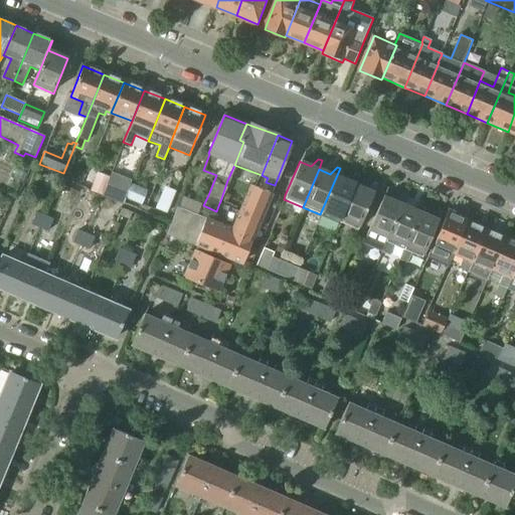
[(321,215),(319,220),(337,227),(339,222),(355,184),(359,176),(355,175),(348,182),(336,177),(320,214),(321,215)]
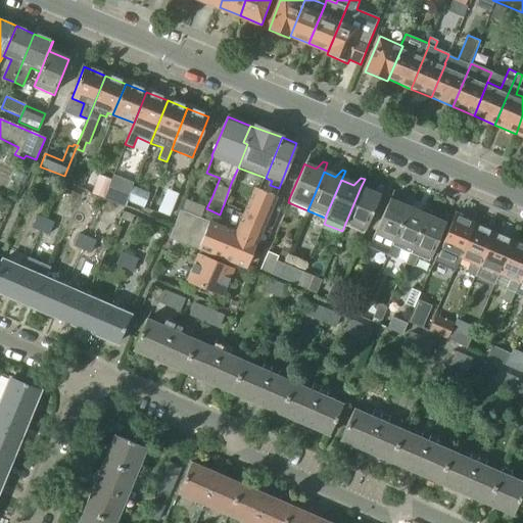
[(149,193),(132,186),(126,201),(143,208),(149,193)]
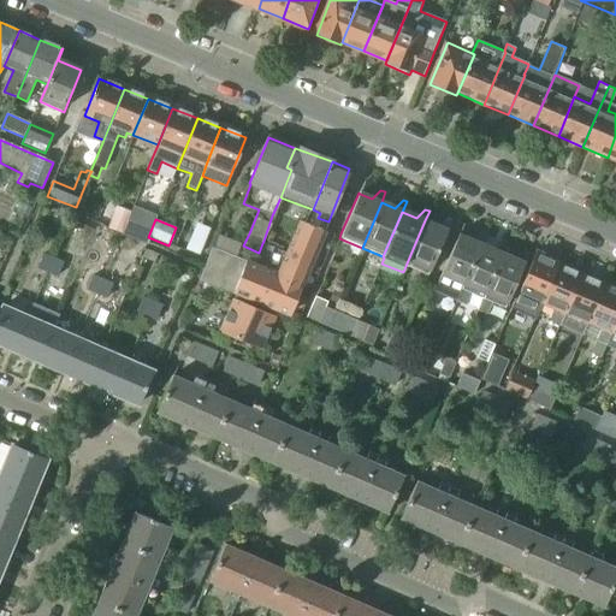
[(425,220),(406,266),(428,276),(430,272),(452,220),(448,219),(439,227),(425,220)]
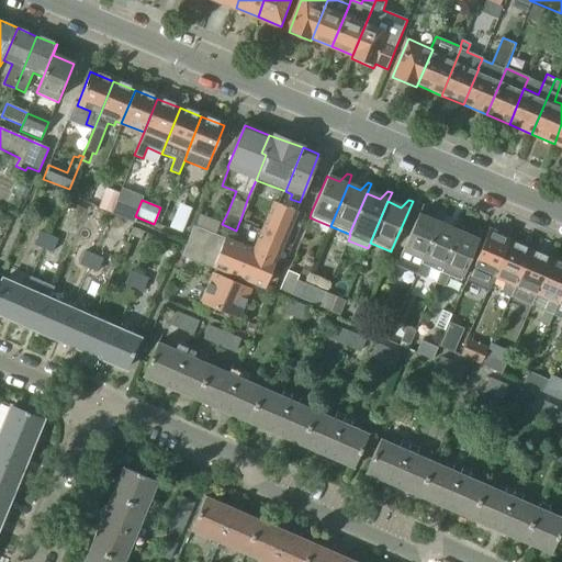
[(215,269),(251,284),(261,288),(273,259),(277,260),(296,212),(272,202),(253,250),(224,239),(221,245),(212,268),(215,269)]
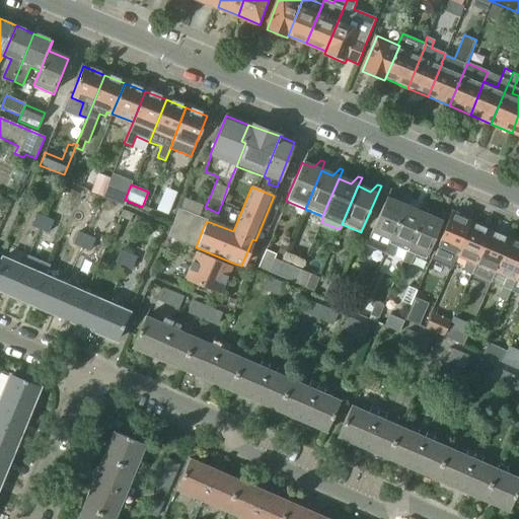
[(166,189),(157,211),(168,215),(168,214),(177,193),(175,193),(166,189)]
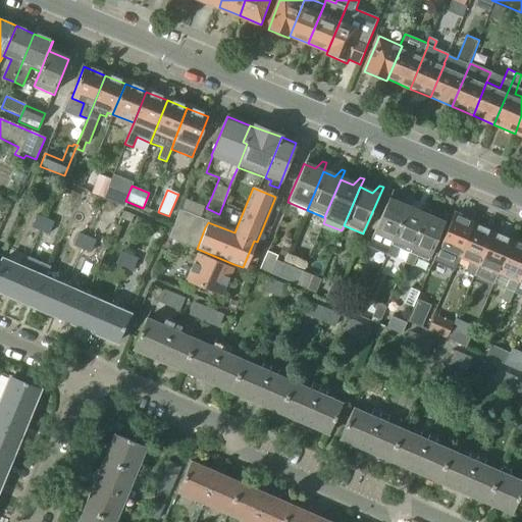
[(388,199),(368,248),(387,256),(390,247),(392,247),(408,207),(411,199),(408,198),(400,205),(388,199)]
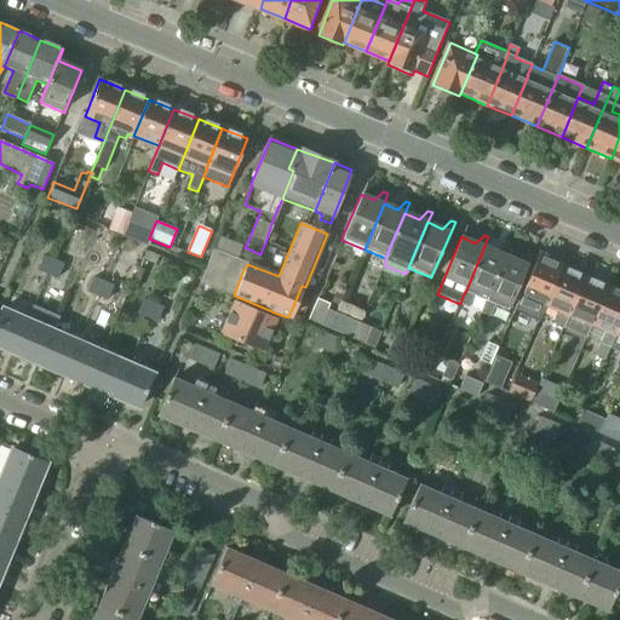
[(464,293),(460,304),(469,308),(474,296),(486,302),(487,302),(506,256),(510,246),(505,244),(498,252),(484,246),(465,293),(464,293)]
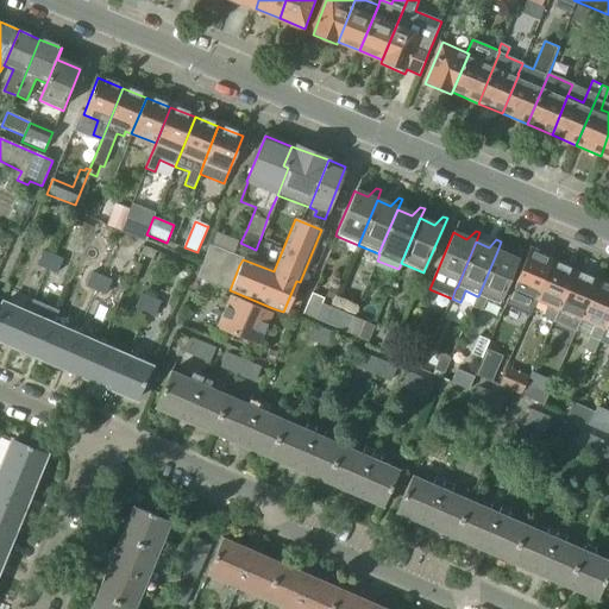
[(201,278),(215,284),(230,290),(239,265),(243,259),(243,258),(208,245),(196,277),(200,280),(201,278)]
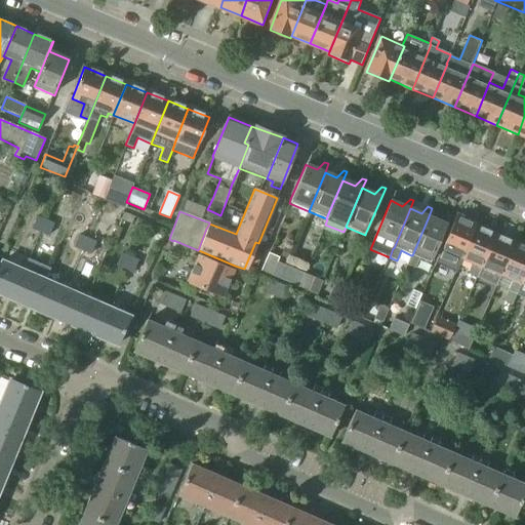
[(411,255),(407,266),(415,269),(419,258),(431,264),(432,259),(450,216),(447,214),(440,221),(429,216),(412,255),(411,255)]
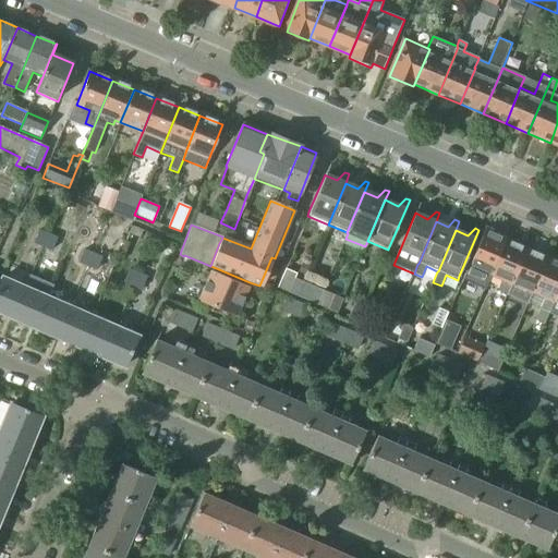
[(41,247),(48,233),(39,230),(34,244),(41,247)]
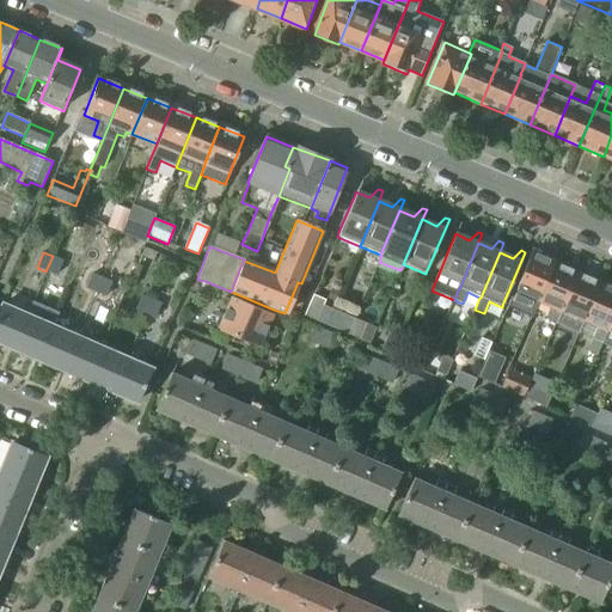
[(532,254),(506,312),(531,323),(539,304),(556,264),(552,263),(554,259),(546,256),(544,259),(532,254)]
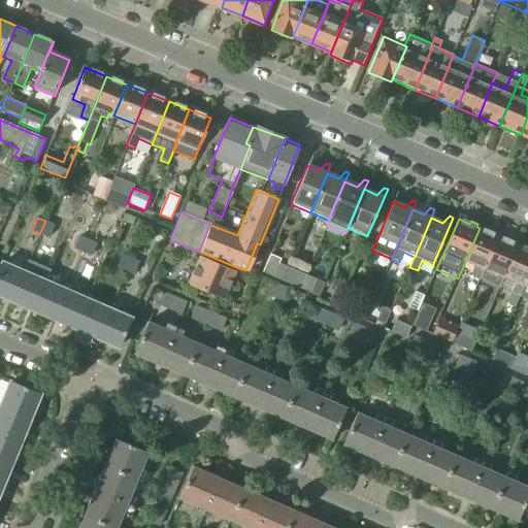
[(45,221),(39,234),(50,238),(55,225),(45,221)]
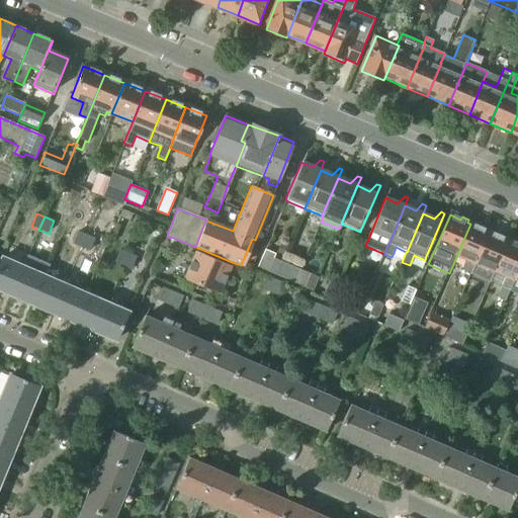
[(470,224),(456,257),(466,261),(463,270),(471,273),(490,232),(470,224)]
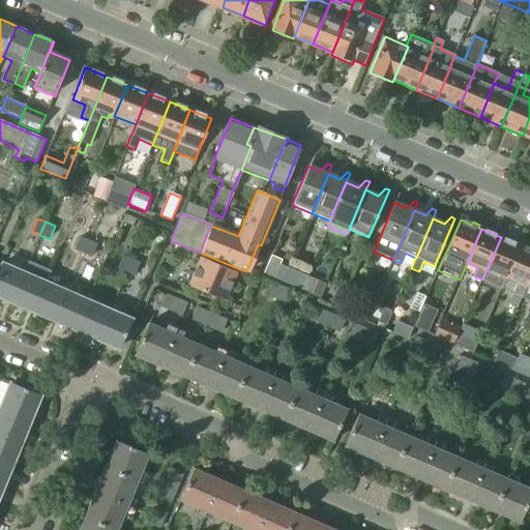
[(75,249),(84,253),(89,241),(80,237),(75,249)]
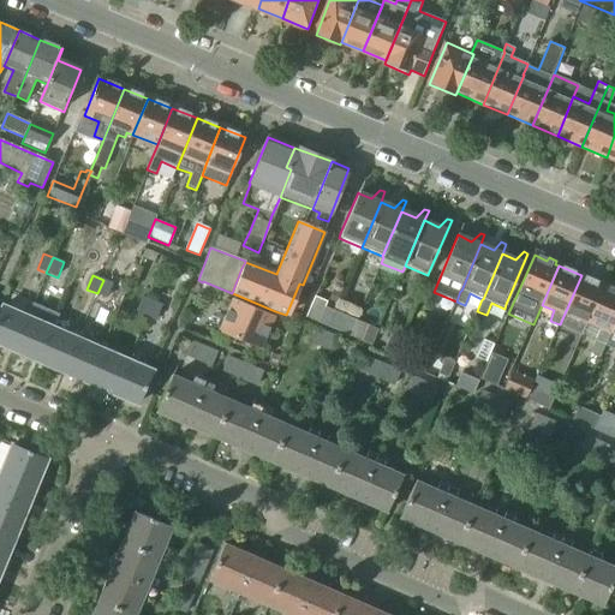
[(560,324),(559,326),(580,335),(585,324),(587,324),(604,285),(581,275),(560,324)]
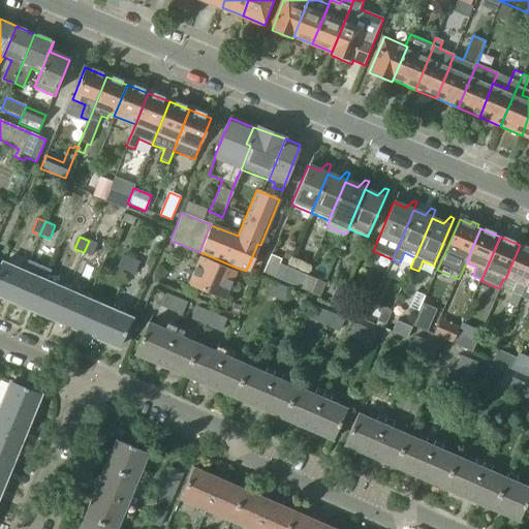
[(97,244),(89,241),(84,252),(92,256),(97,244)]
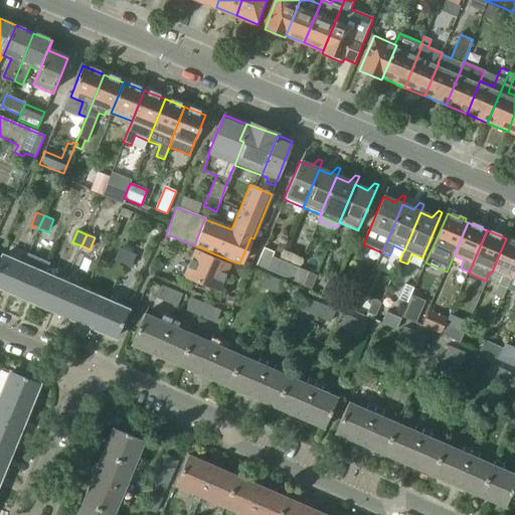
[(170,235),(169,236),(166,245),(178,250),(182,240),(170,235)]
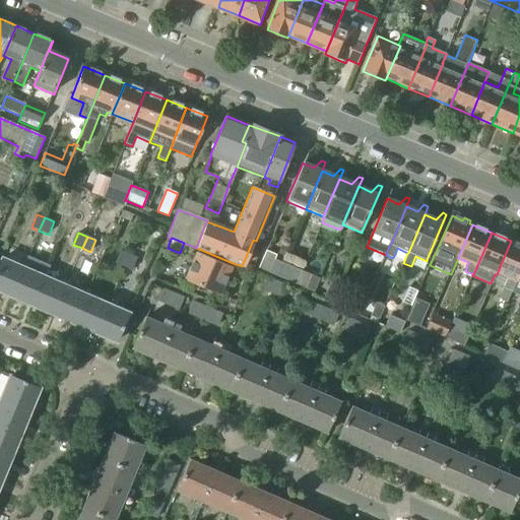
[(519,244),(511,241),(497,274),(507,279),(504,287),(512,290),(519,271),(519,244)]
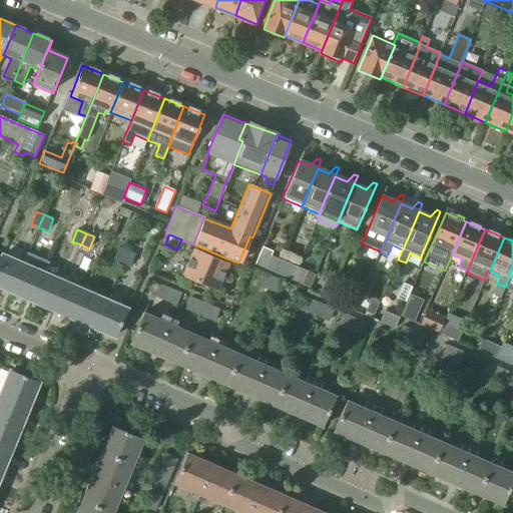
[(196,245),(194,250),(183,276),(216,290),(229,260),(196,245)]
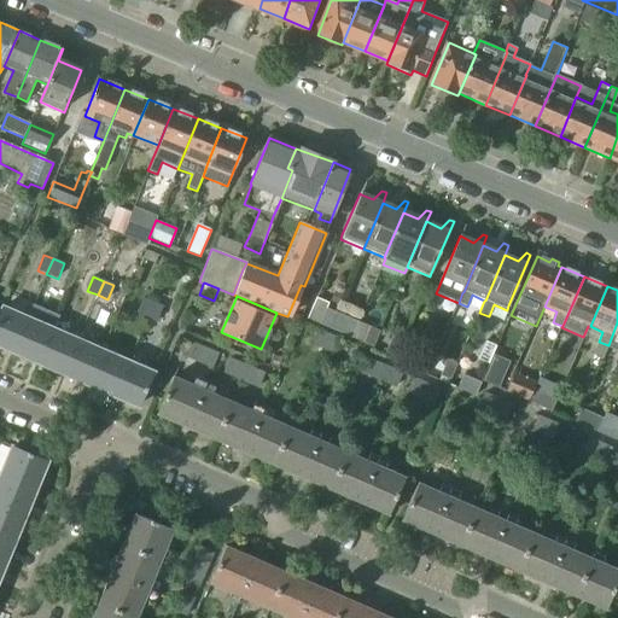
[(146,318),(153,302),(141,297),(135,314),(146,318)]
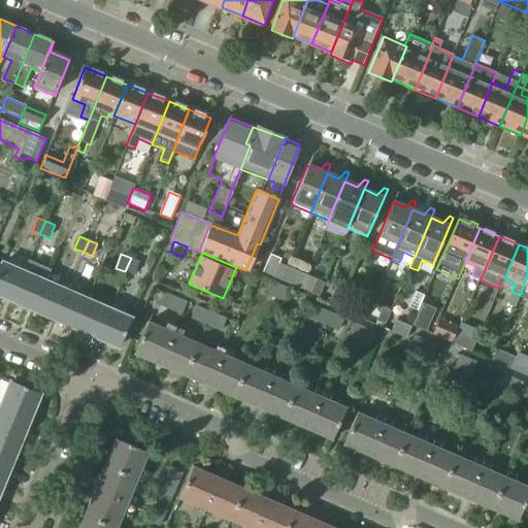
[(1,264),(0,266),(0,295),(10,300),(28,261),(18,256),(12,268),(1,264)]
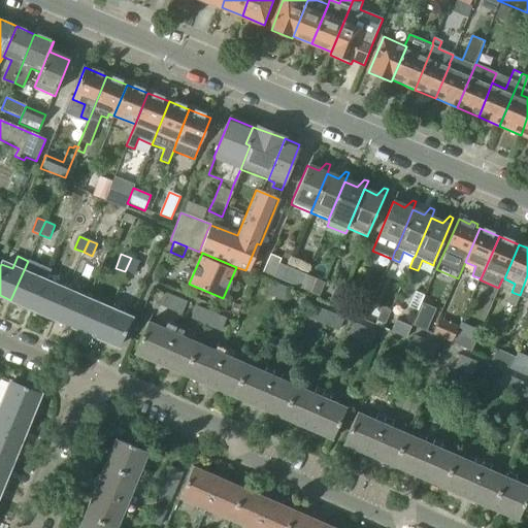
[(263,273),(273,277),(282,282),(287,268),(278,264),(281,260),(271,256),(263,273)]
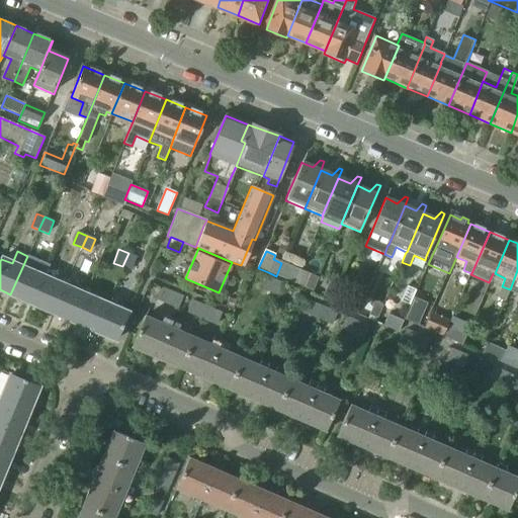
[(128,253),(122,266),(132,270),(137,256),(128,253)]
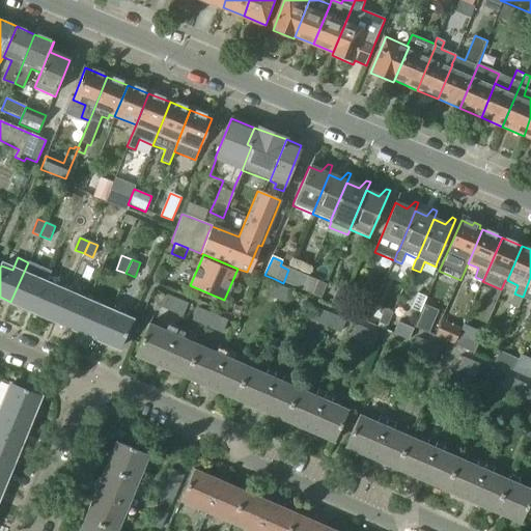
[(28,262),(10,302),(32,311),(45,284),(46,284),(51,272),(28,262)]
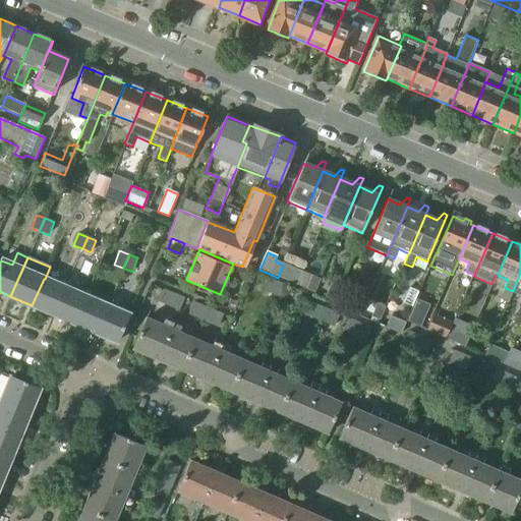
[(283,265),(278,278),(295,285),(301,272),(283,265)]
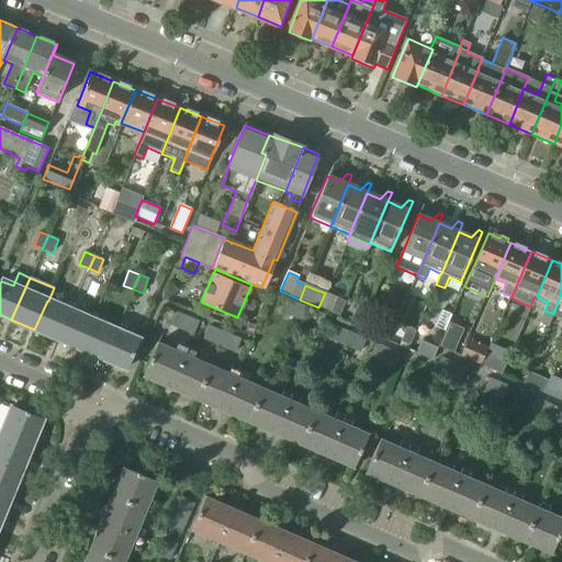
[(325,293),(318,307),(339,316),(345,302),(325,293)]
